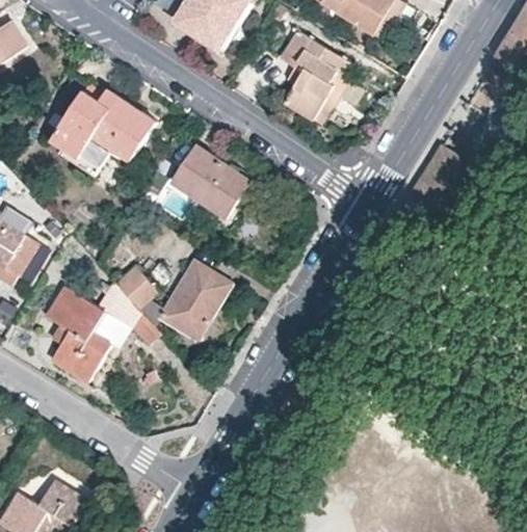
[(248,0),(185,0),(170,23),(216,51),(248,0)]
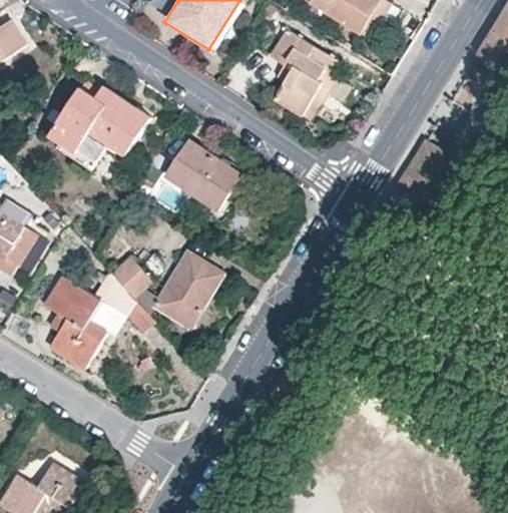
[(304,0),(360,34),(379,0),(304,0)]
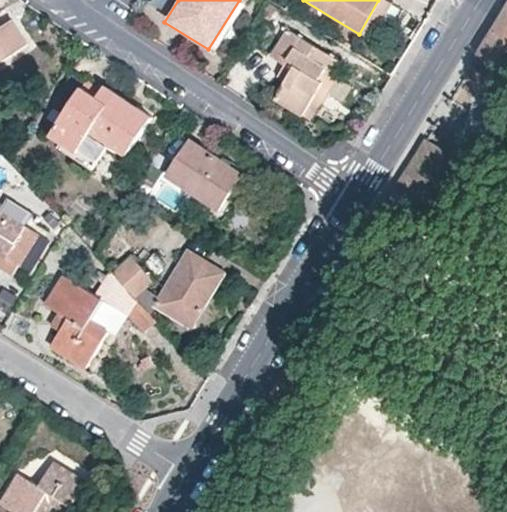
[(367,39),(388,3),(383,0),(378,0),(359,34),(367,39)]
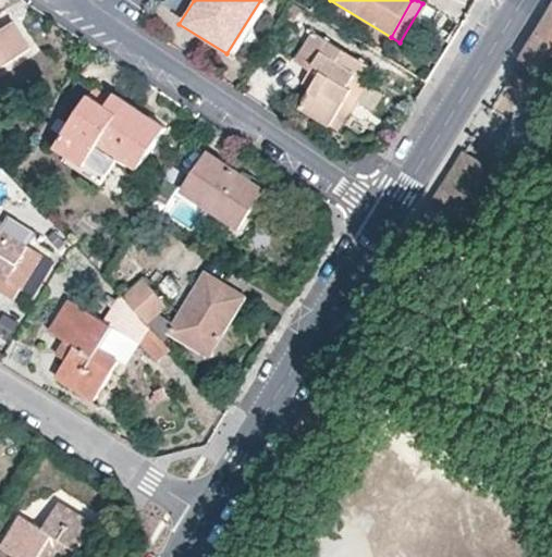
[(551,0),(517,60),(548,78),(551,71),(551,0)]
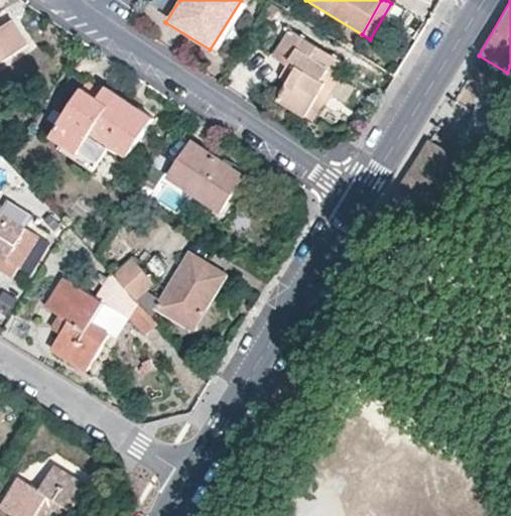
[(0,61),(25,44),(8,19),(0,25),(0,61)]
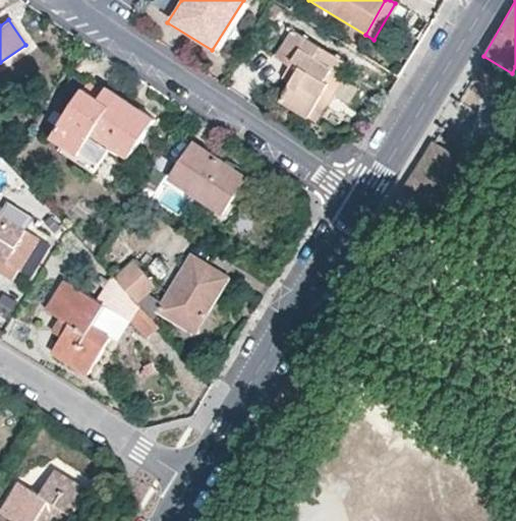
[(332,73),(340,60),(289,30),(272,57),(286,66),(294,71),(287,83),(277,100),(304,117),(332,73)]
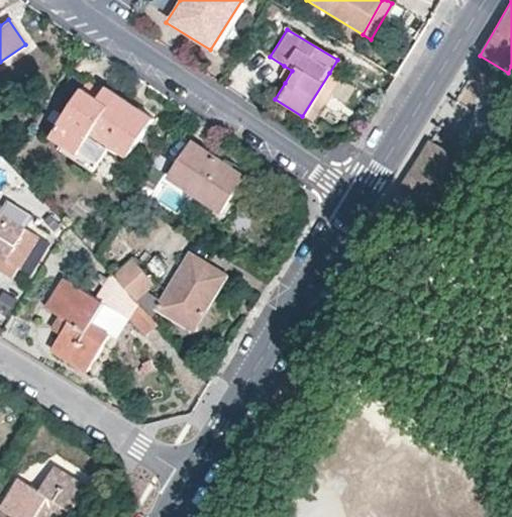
[(285,83),(292,71),(284,66),(277,78),(285,83)]
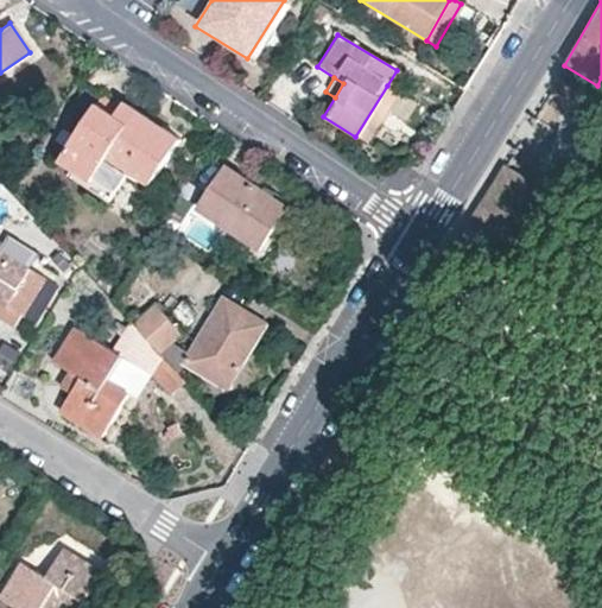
[(366,144),(397,93),(387,86),(355,137),(366,144)]
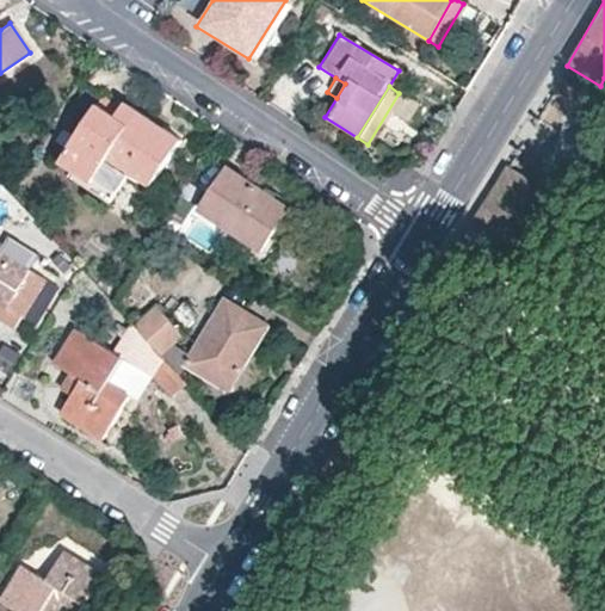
[(117,106),(99,94),(93,103),(112,116),(117,106)]
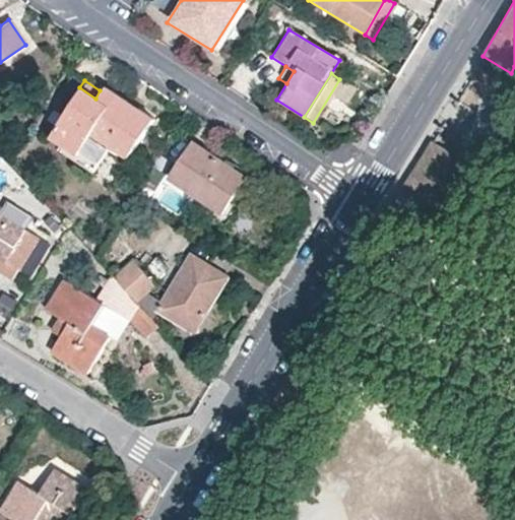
[(103,86),(100,90),(95,99),(79,87),(47,137),(74,155),(89,133),(126,157),(151,119),(103,86)]
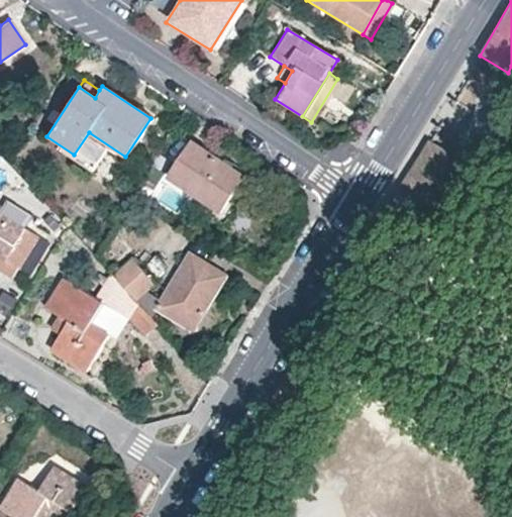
[(243,177),(189,140),(165,177),(210,207),(219,213),(243,177)]
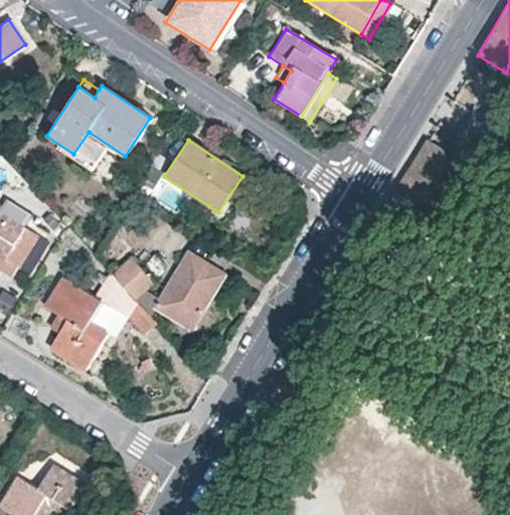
[(450,181),(443,193),(445,194),(448,196),(456,184),(453,181),(452,183),(450,181)]
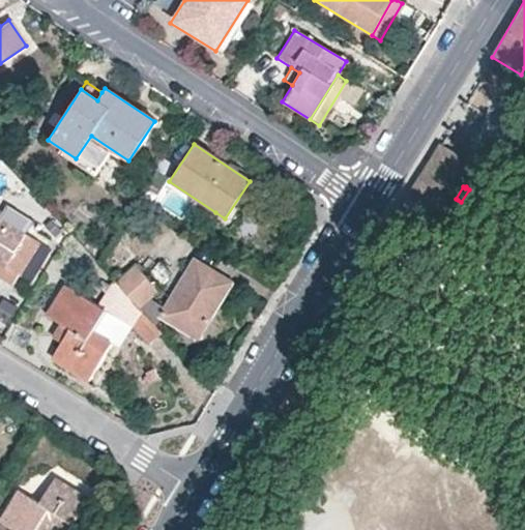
[(227,231),(241,210),(233,205),(225,218),(215,212),(210,219),(227,231)]
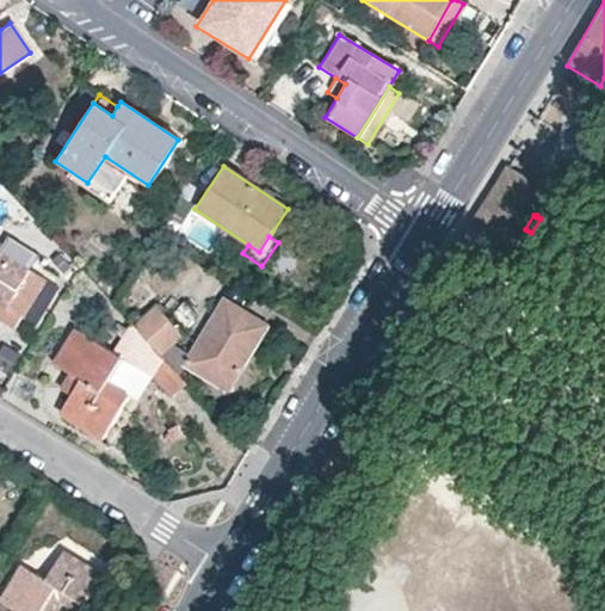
[(41,281),(0,254),(0,321),(11,328),(18,318),(41,281)]
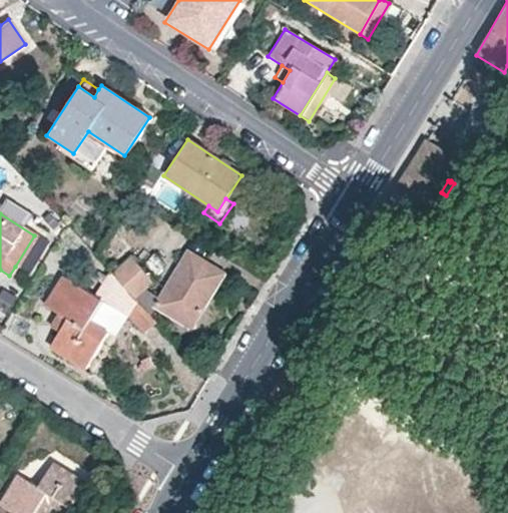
[(26,274),(45,242),(34,235),(15,267),(26,274)]
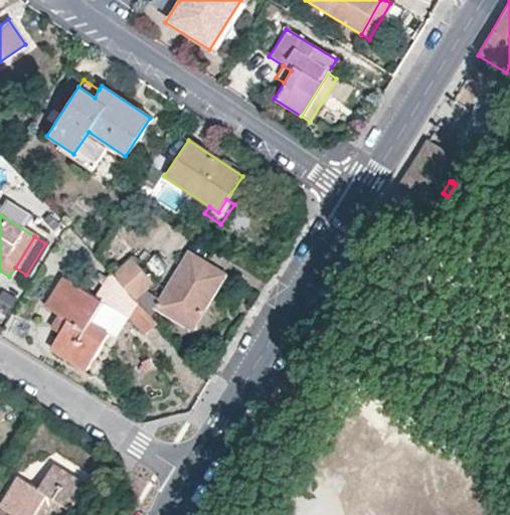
[(189,329),(222,275),(186,252),(153,307),(189,329)]
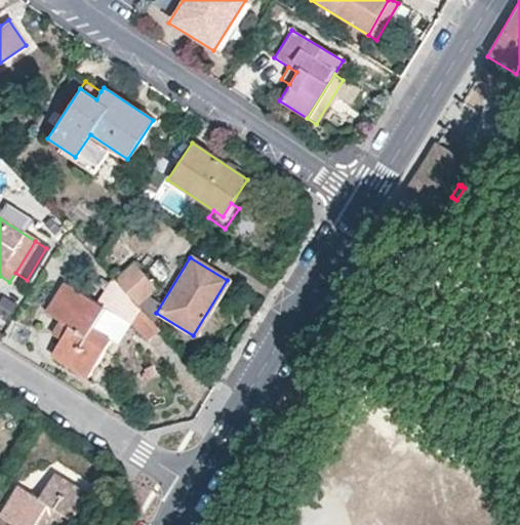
[(156,287),(130,260),(110,280),(135,307),(156,287)]
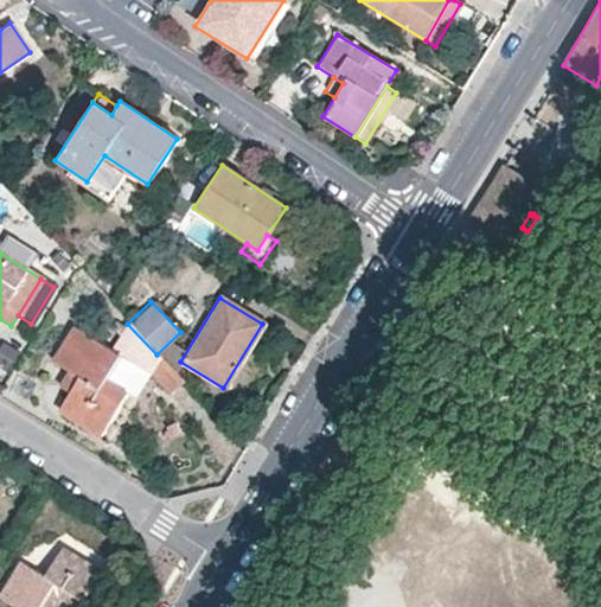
[(174,374),(157,355),(127,324),(125,321),(108,350),(72,326),(50,362),(65,371),(57,387),(68,394),(57,410),(98,436),(126,394),(133,397),(148,374),(167,395),(181,382),(174,374)]
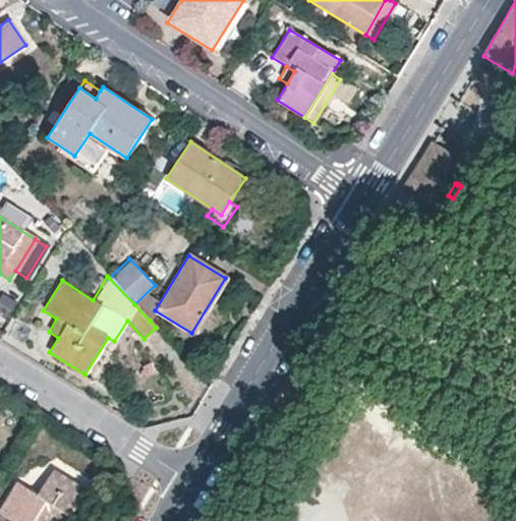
[(0,313),(5,315),(13,297),(0,291),(0,313)]
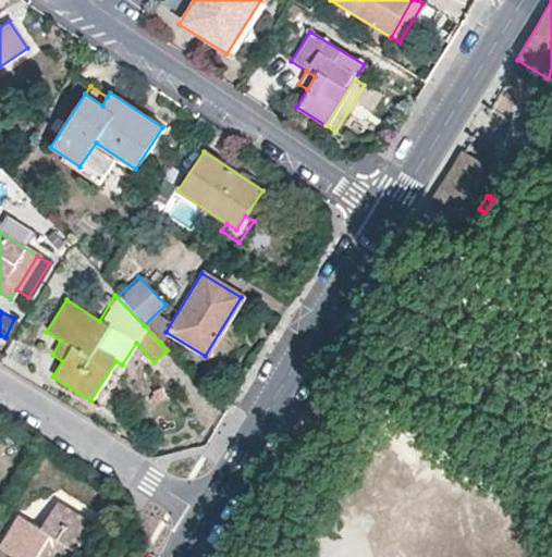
[(289,436),(285,435),(280,445),(282,447),(289,436)]
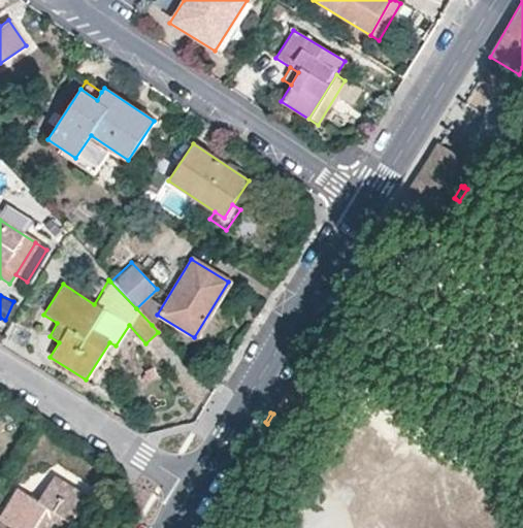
[(63,527),(65,527),(86,495),(53,475),(36,502),(14,489),(0,514),(0,521),(11,527),(43,527),(48,519),(63,527)]
